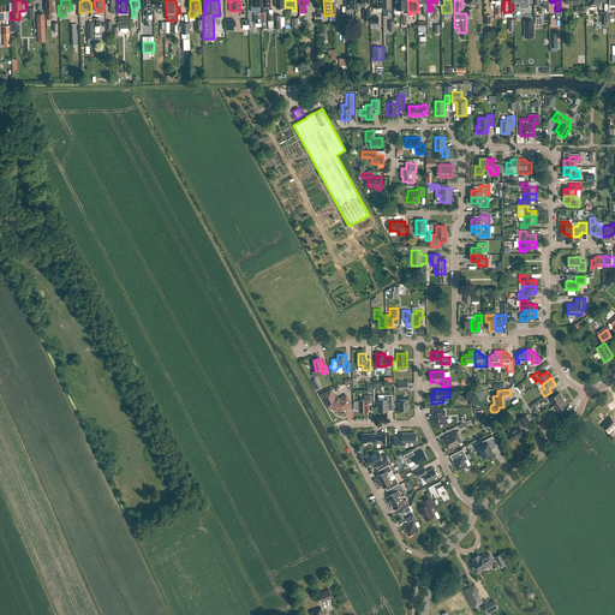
[(328,406),(341,411),(351,405),(346,395),(340,399),(334,398),(330,390),(322,395),(328,406)]
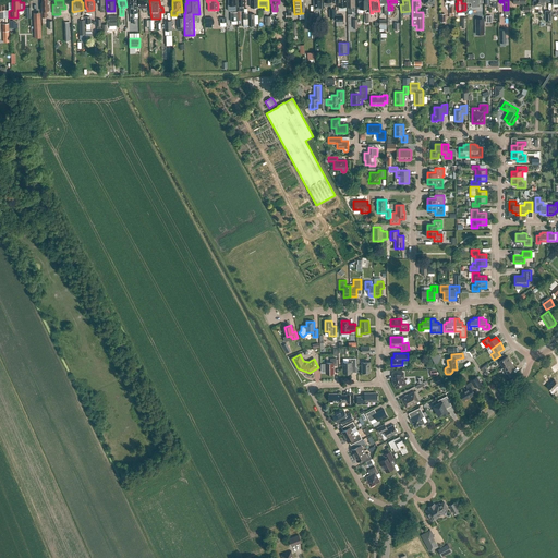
[(504,355),(496,360),(497,363),(499,361),(502,367),(511,362),(508,356),(505,358),(504,355)]
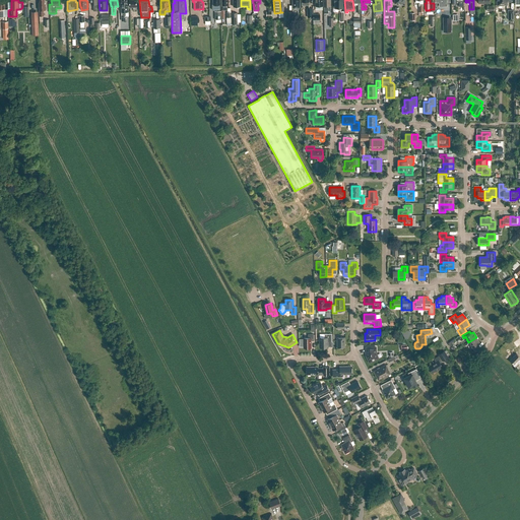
[(304,346),(304,348),(311,347),(311,340),(314,340),(314,334),(308,334),(308,337),(304,338),(304,339),(300,339),(300,346),(304,346)]
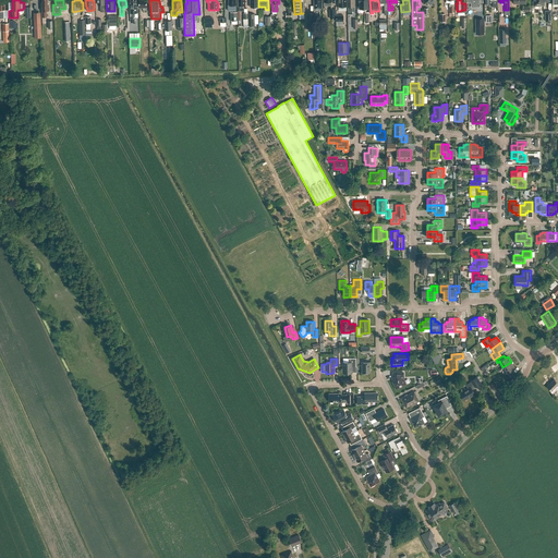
[(343,362),(343,373),(352,373),(352,366),(356,366),(356,359),(348,359),(348,362),(343,362)]
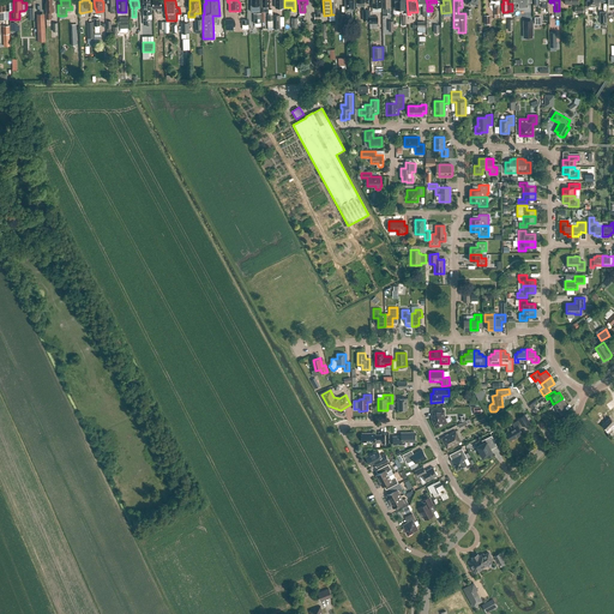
[(563,398),(553,404),(558,410),(554,411),(558,416),(565,411),(561,408),(566,404),(563,398)]
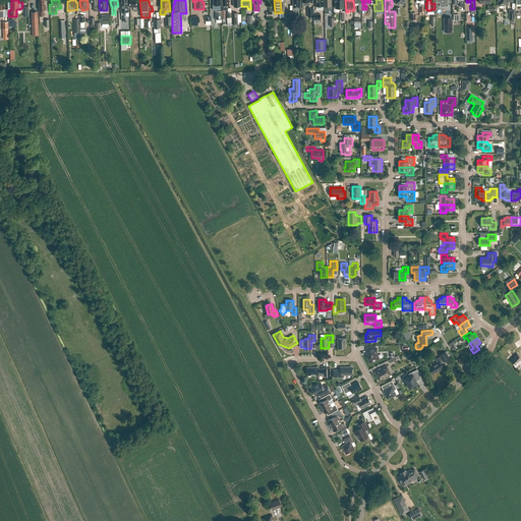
[(377,354),(377,348),(366,348),(366,356),(370,363),(379,358),(377,354)]
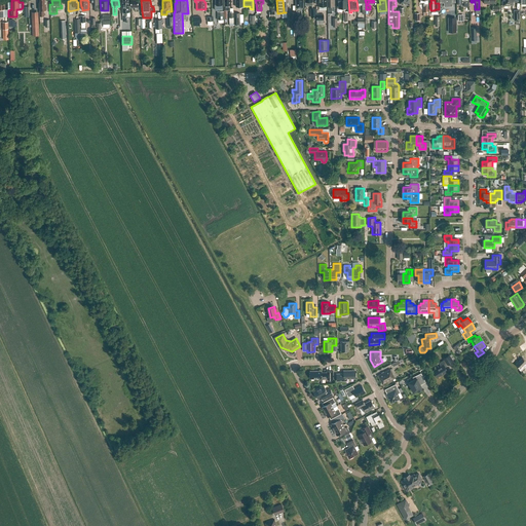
[(451,363),(453,362),(449,354),(447,357),(444,359),(444,360),(439,363),(441,366),(433,371),(438,377),(448,371),(445,367),(451,363)]
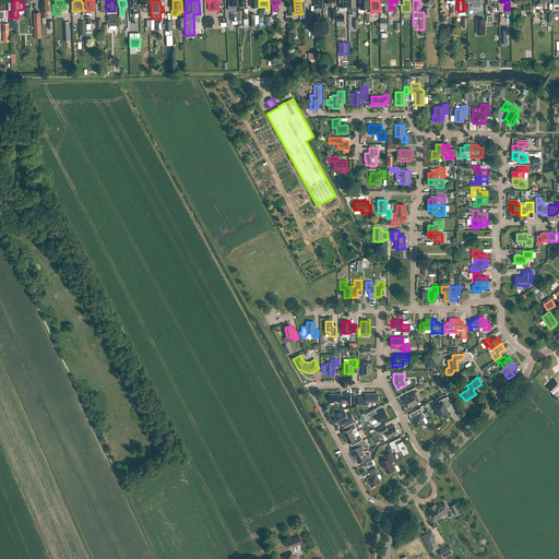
[(558,383),(555,380),(548,388),(552,391),(551,392),(554,394),(558,388),(558,387),(558,384),(558,383)]
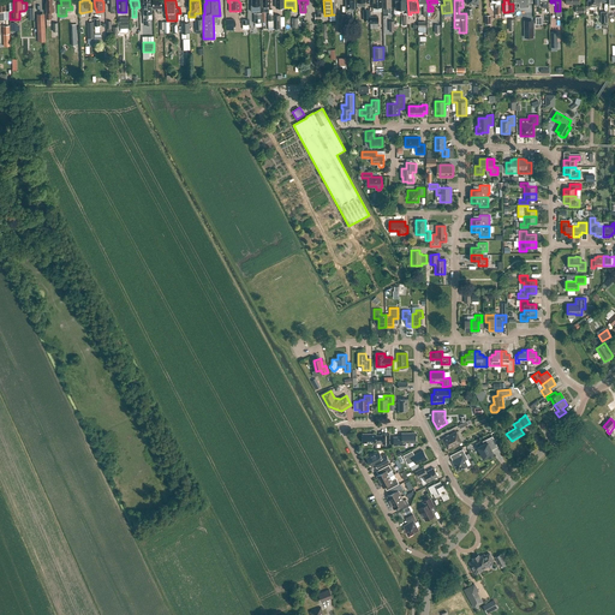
[(457,431),(442,439),(447,449),(461,442),(457,431)]
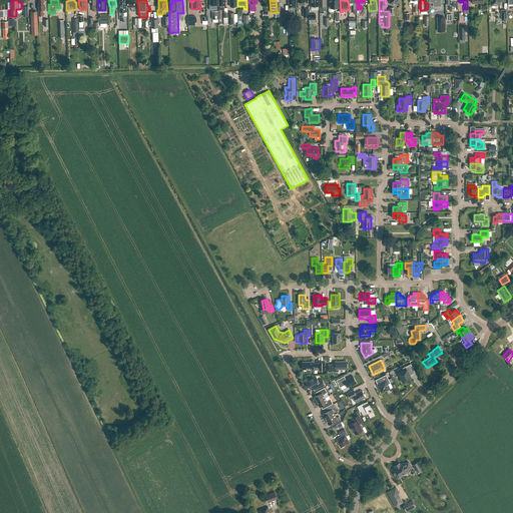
[(341,361),(335,362),(335,365),(329,365),(329,372),(336,372),(336,370),(343,369),(347,369),(347,362),(341,362),(341,361)]
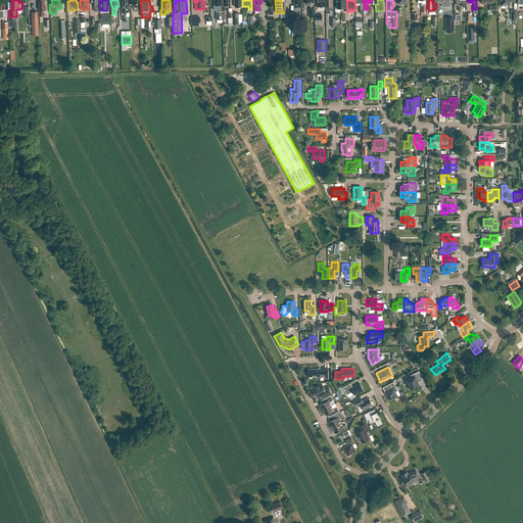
[(411,375),(412,378),(407,380),(411,389),(416,387),(416,388),(419,387),(419,386),(419,385),(417,381),(422,378),(419,371),(411,375)]
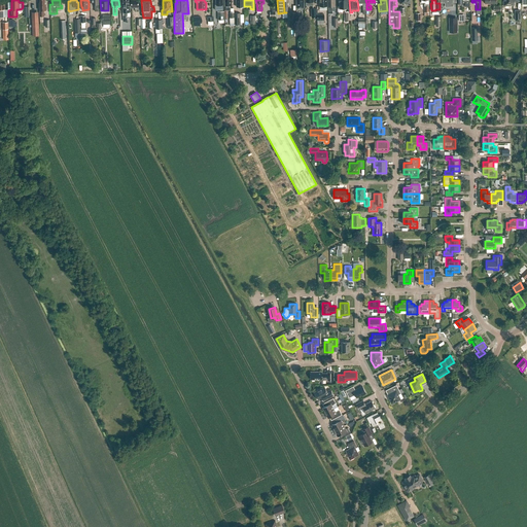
[(389,388),(391,392),(387,395),(391,403),(400,399),(398,394),(400,393),(396,385),(389,388)]
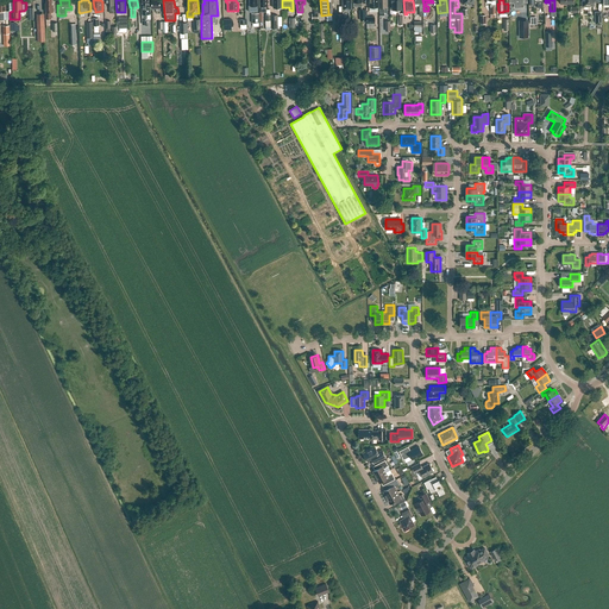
[(418,457),(424,454),(419,446),(410,451),(408,446),(402,450),(400,451),(403,459),(410,456),(412,459),(418,457)]
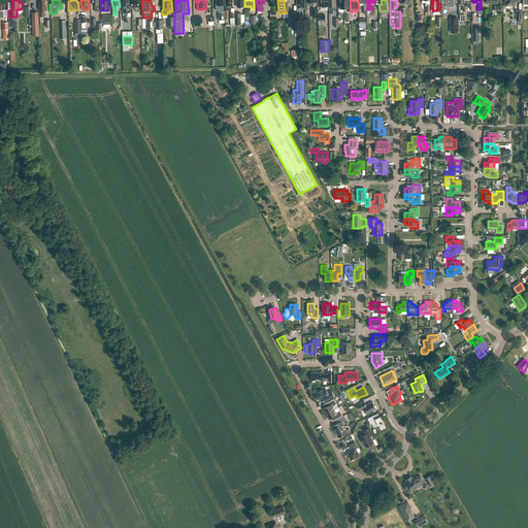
[(315,393),(319,400),(322,398),(324,401),(334,396),(331,390),(327,392),(325,388),(315,393)]
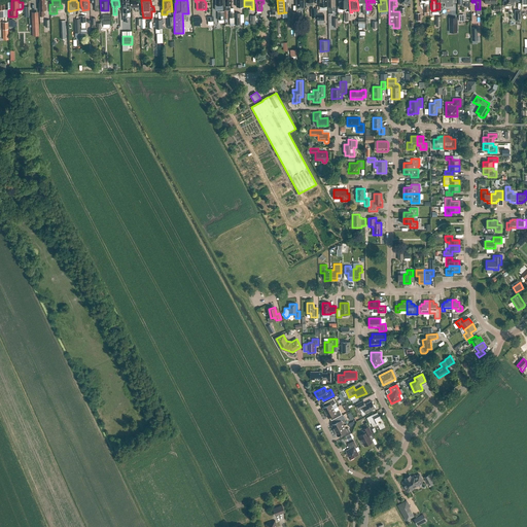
[(322,403),(324,407),(322,408),(325,413),(334,409),(332,406),(336,403),(334,398),(322,403)]
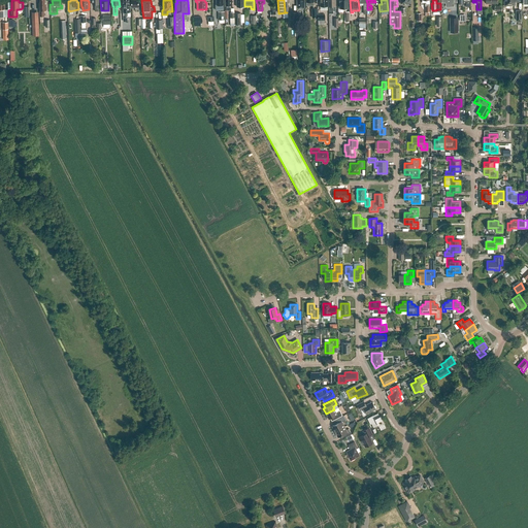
[(366,405),(364,401),(357,404),(360,410),(363,408),(366,414),(376,408),(372,401),(366,405)]
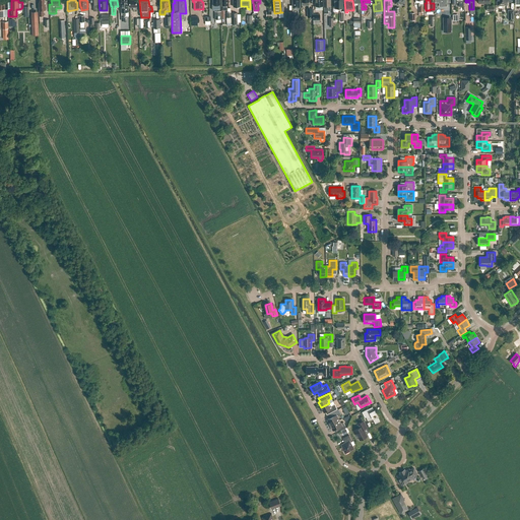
[(329,403),(321,407),(323,412),(325,411),(327,414),(337,409),(334,404),(331,405),(329,403)]
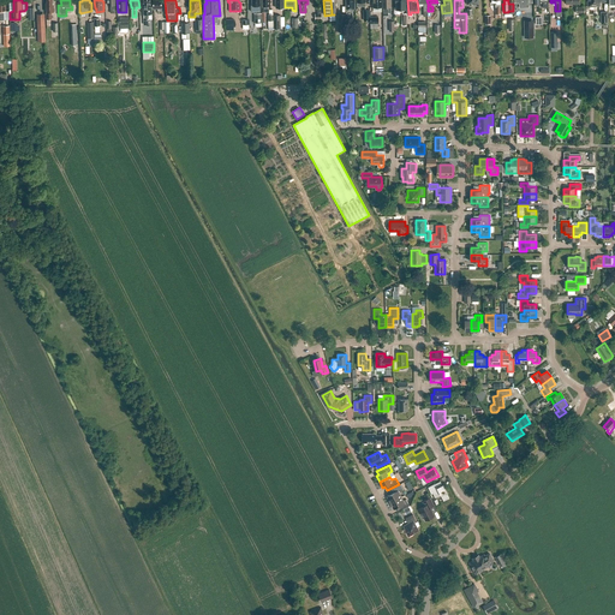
[(435,483),(428,487),(430,491),(431,490),(435,497),(441,495),(443,501),(449,499),(446,493),(447,491),(443,484),(437,487),(435,483)]
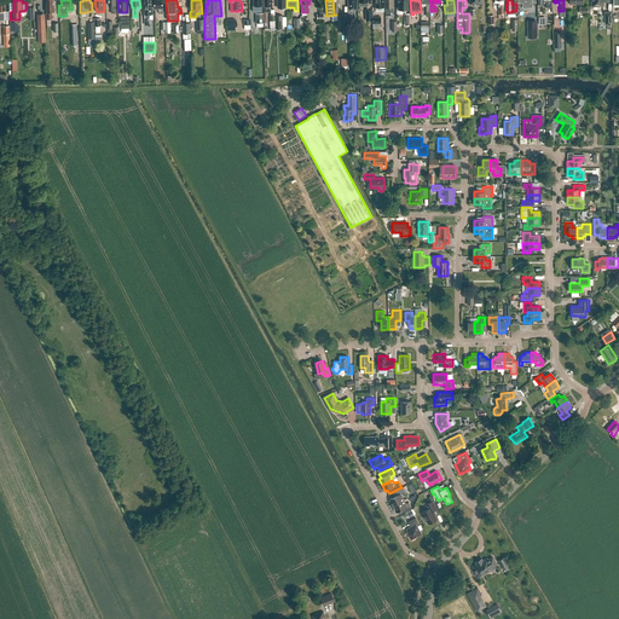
[(403,487),(391,493),(392,498),(389,499),(393,505),(404,501),(401,496),(406,493),(403,487)]
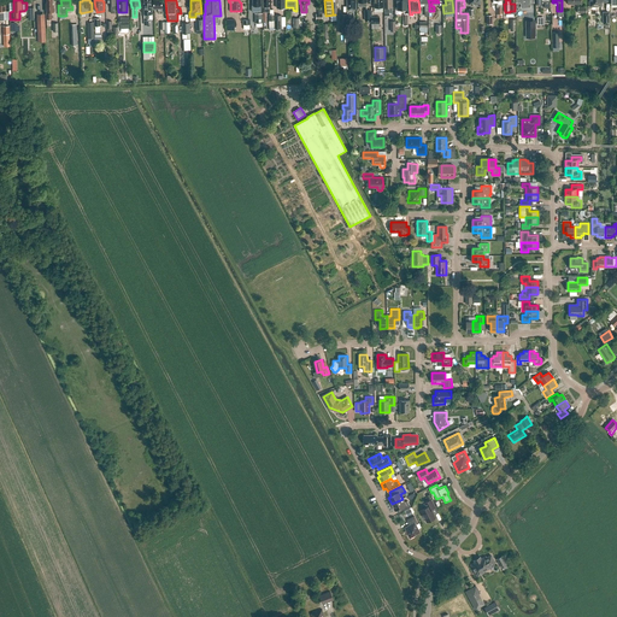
[(403,499),(392,504),(395,511),(400,507),(403,511),(410,506),(407,501),(405,503),(403,499)]
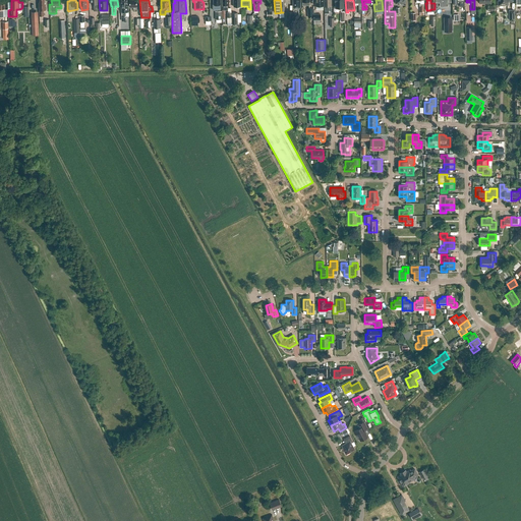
[(360,441),(367,437),(364,429),(367,428),(364,421),(358,424),(360,428),(353,431),(355,436),(357,435),(360,441)]
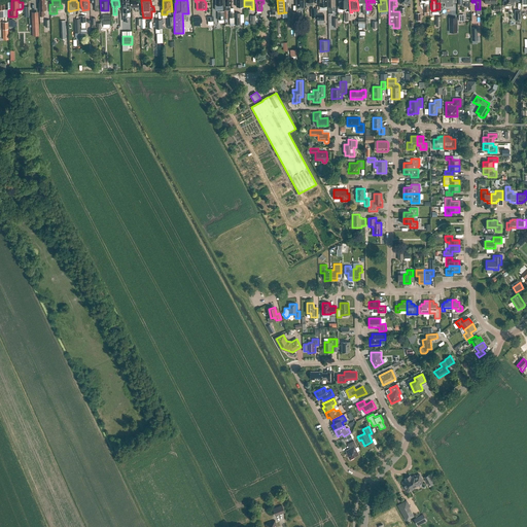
[(347,444),(350,449),(346,451),(347,453),(347,454),(350,460),(354,458),(353,457),(358,454),(355,448),(357,447),(354,441),(347,444)]
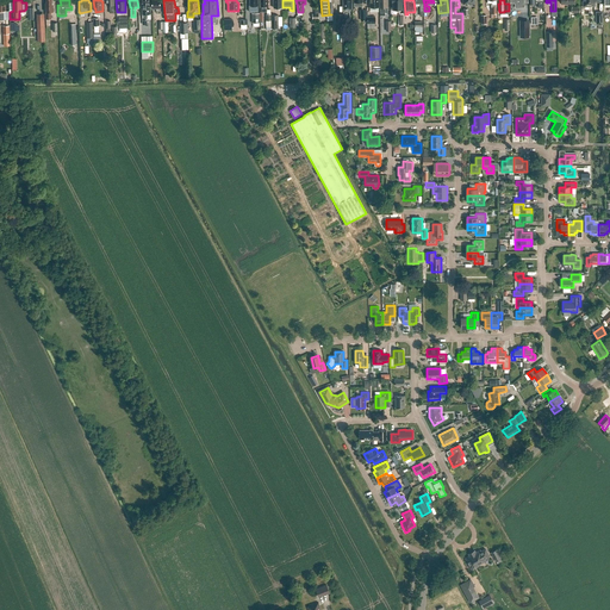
[(490,556),(485,549),(480,552),(480,551),(475,553),(474,551),(468,554),(470,555),(466,558),(471,568),(472,567),(473,568),(479,566),(478,565),(485,560),(485,559),(490,556)]
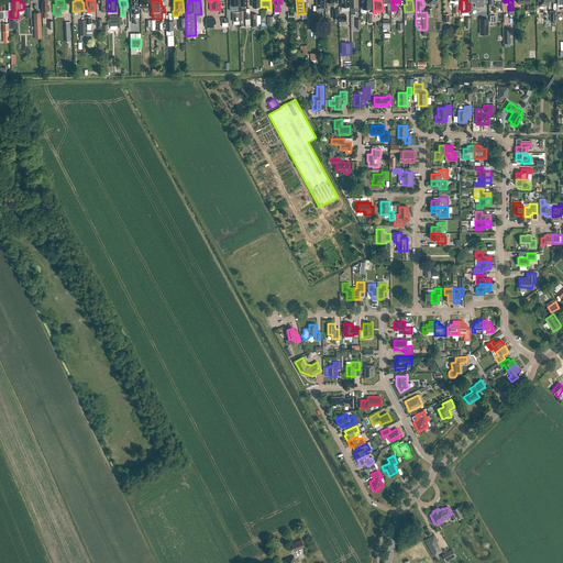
[(435,542),(433,538),(427,542),(432,552),(434,551),(431,544),(435,542)]
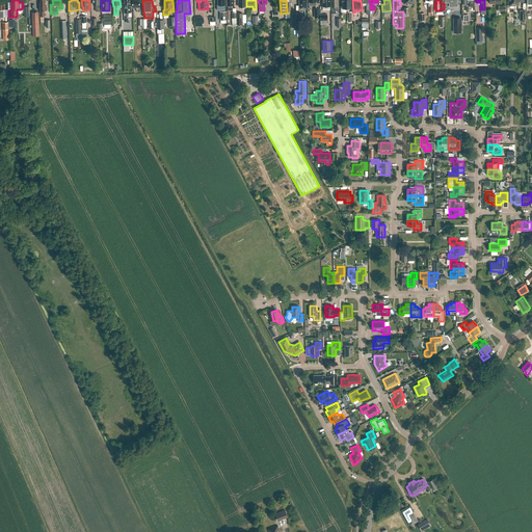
[(275,513),(278,521),(288,516),(285,509),(275,513)]
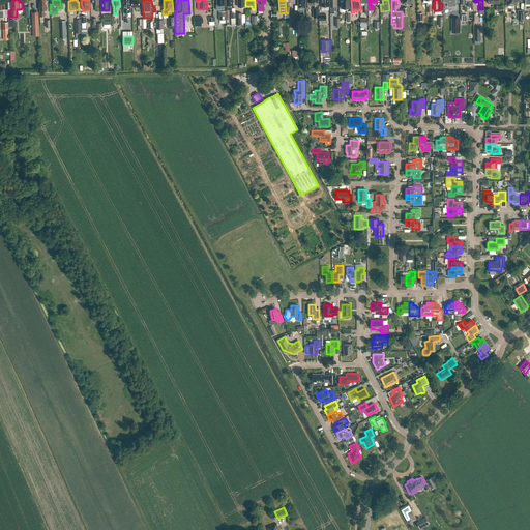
[(425,517),(416,522),(420,529),(430,524),(425,517)]
